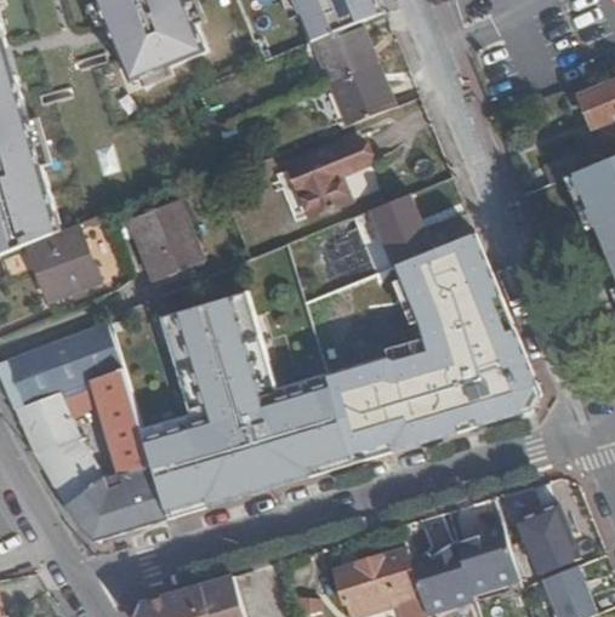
[(96,0),(130,80),(205,50),(184,0),(96,0)]
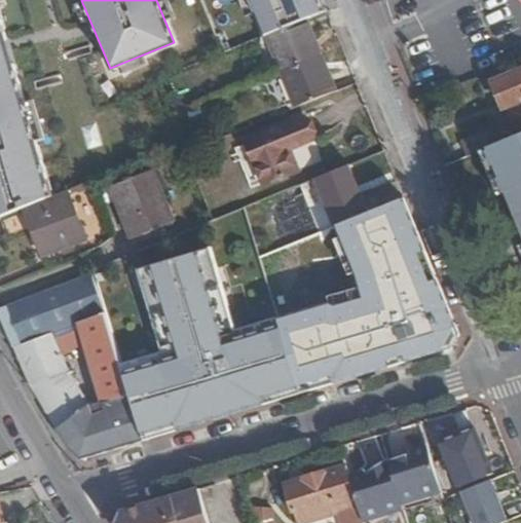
[(248,0),(262,34),(265,33),(304,16),(324,9),(320,0),(248,0)]
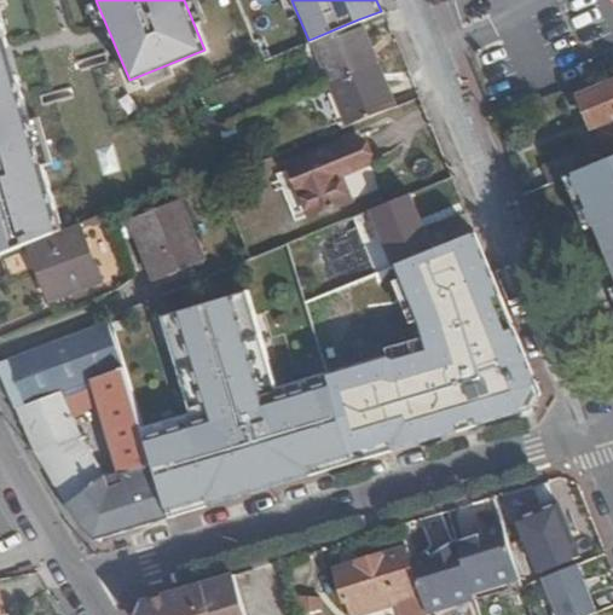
[(584,0),(589,12),(612,1),(612,0),(584,0)]
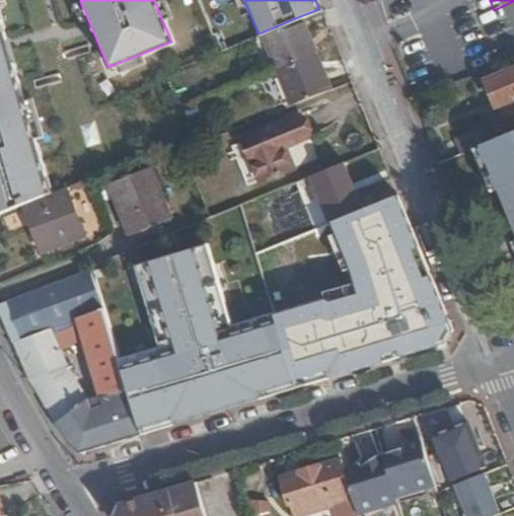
[(329,88),(300,16),(262,32),(291,104),(329,88)]
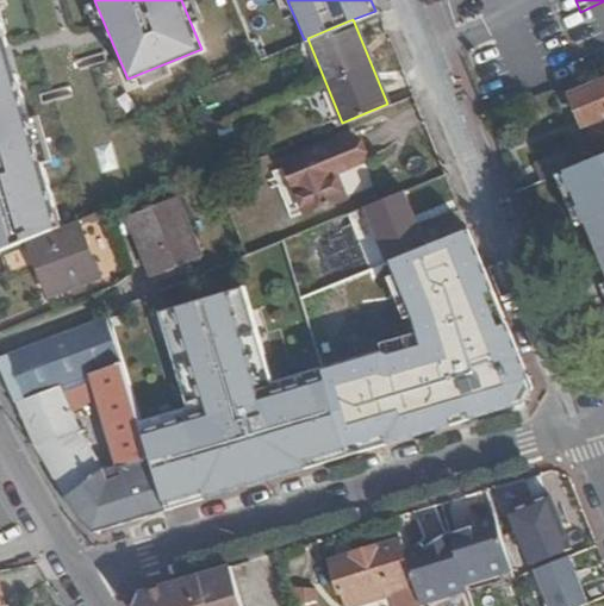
[(5,45),(0,29),(0,249),(56,225),(13,73),(11,74),(2,47),(5,45)]
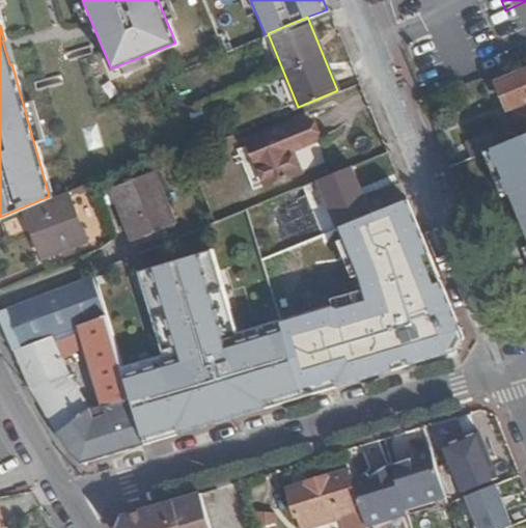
[(525,124),(525,68),(494,83),(506,115),(509,114),(516,129),(525,124)]
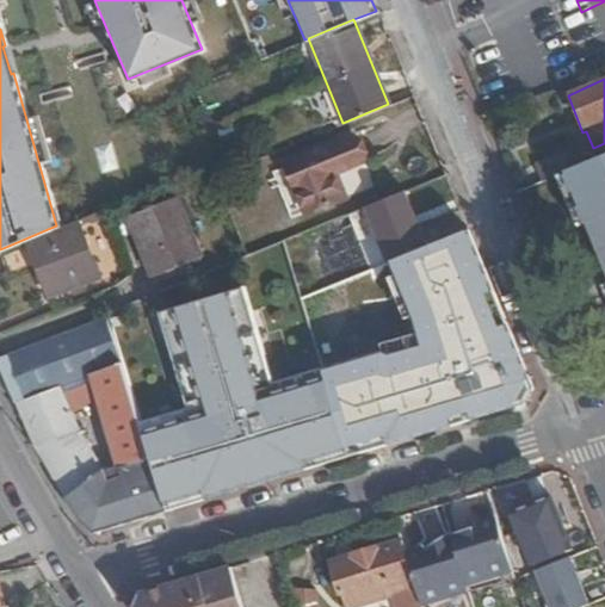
[(300,215),(341,198),(332,174),(356,163),(345,138),(279,166),(300,215)]
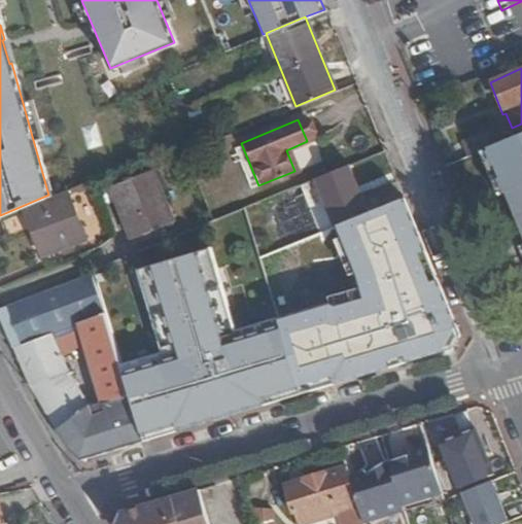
[(459,140),(465,155),(485,147),(496,142),(490,128),(459,140)]
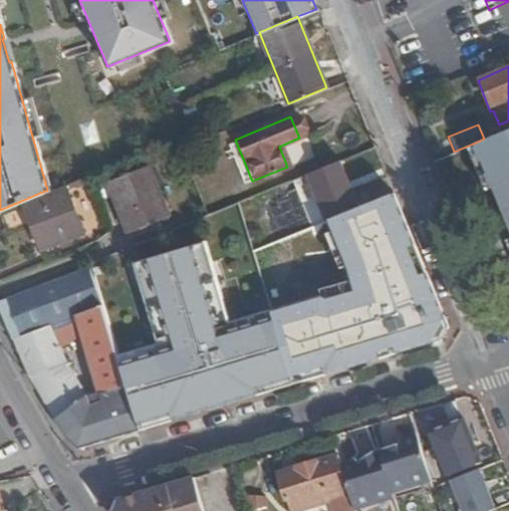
[(508,128),(484,139),(473,144),(508,232),(508,128)]
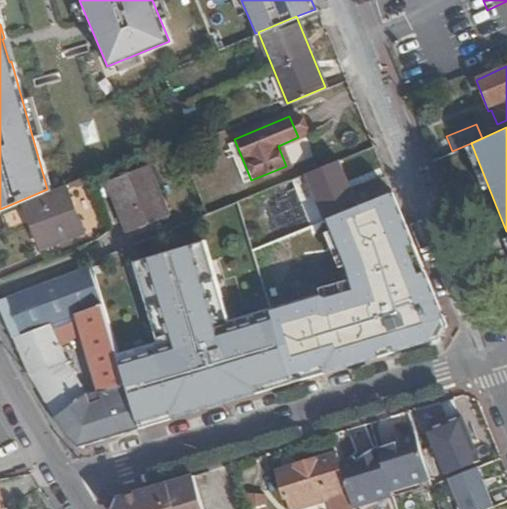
[(336,159),(304,172),(323,218),(355,205),(336,159)]
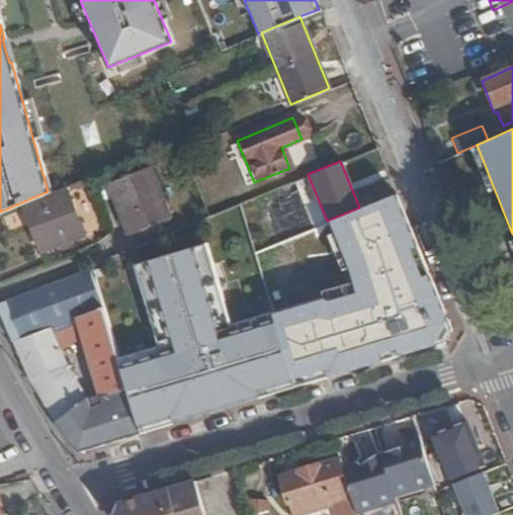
[(145,171),(104,189),(123,235),(165,219),(145,171)]
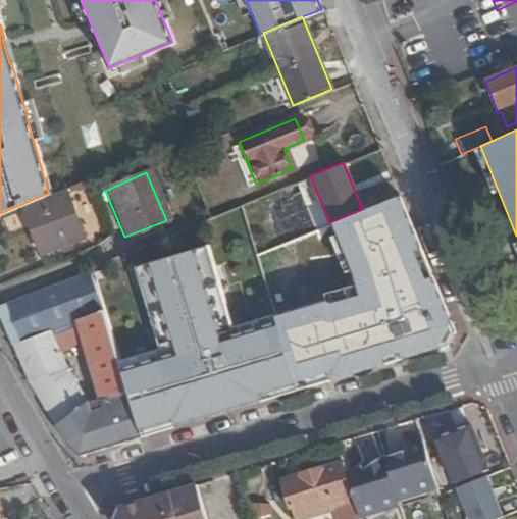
[(24,216),(38,253),(73,240),(66,219),(72,217),(64,196),(55,200),(57,205),(24,216)]
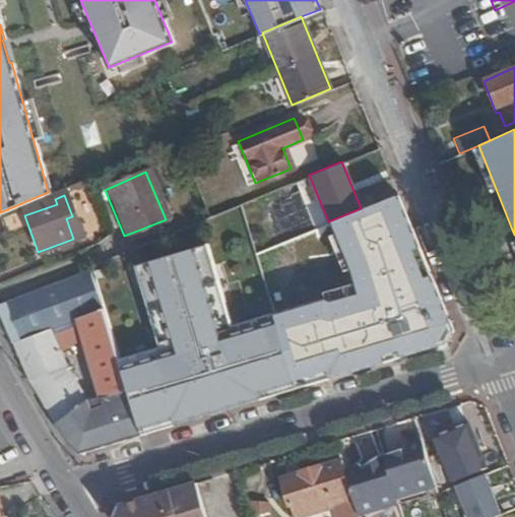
[(328,221),(316,227),(334,271),(378,255),(367,227),(372,224),(365,206),(361,208),(328,221)]
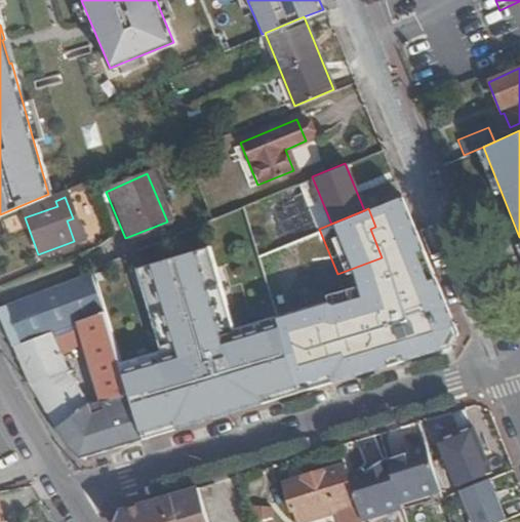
[(211,267),(205,246),(142,265),(148,284),(141,286),(151,322),(158,320),(168,354),(138,362),(136,355),(117,361),(141,436),(160,431),(158,425),(172,420),(174,426),(208,416),(206,410),(223,406),(225,411),(258,402),(256,396),(275,391),(276,397),(295,391),(272,316),(264,318),(266,325),(249,330),(247,323),(230,328),(217,287),(210,289),(204,269),(211,267)]
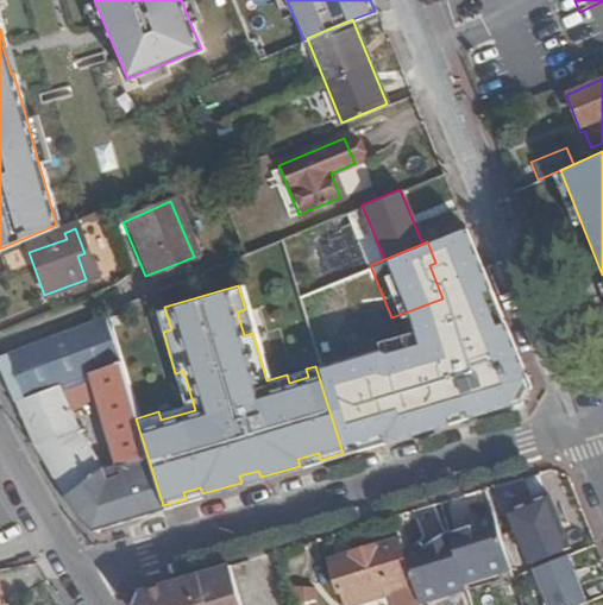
[(171,329),(164,307),(156,309),(163,332),(171,329)]
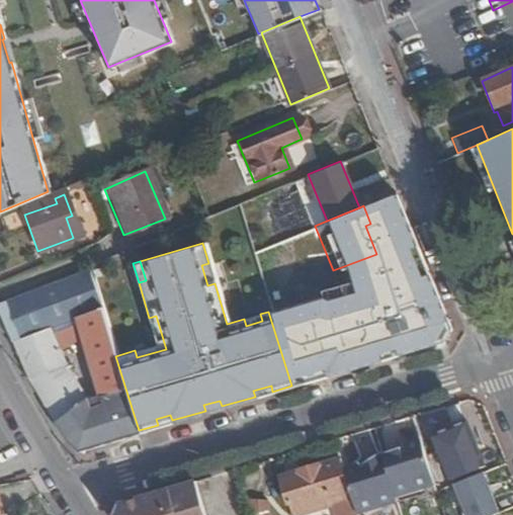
[(208,263),(201,265),(207,285),(215,283),(208,263)]
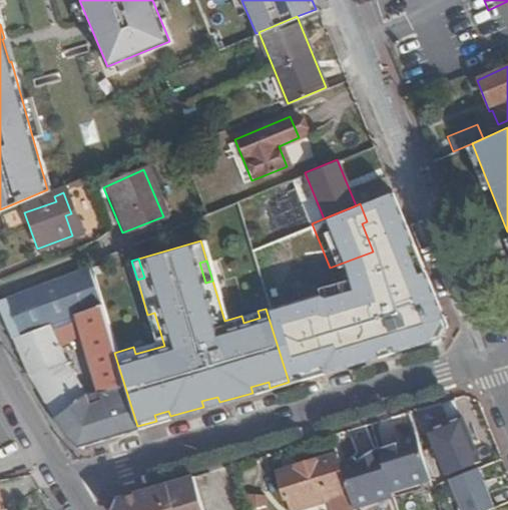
[(400,320),(378,264),(334,281),(343,304),(349,301),(360,334),(400,320)]
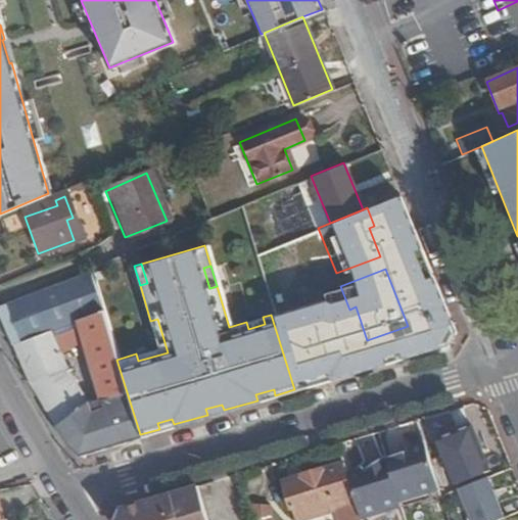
[(99,306),(87,271),(0,305),(0,317),(11,342),(49,329),(74,319),(100,310),(99,306)]
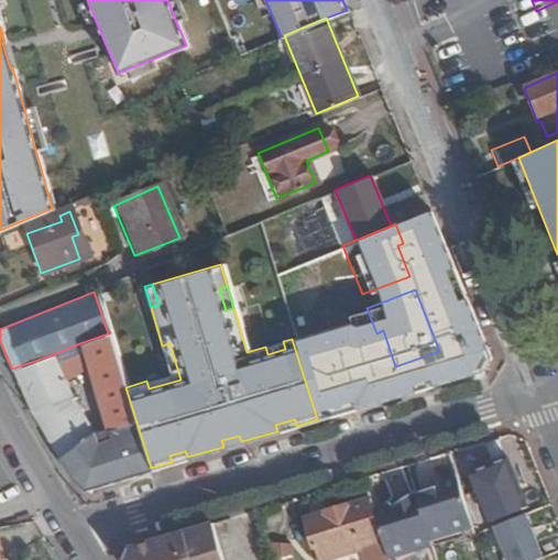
[(126,387),(108,333),(79,343),(81,351),(107,427),(91,434),(58,458),(72,480),(84,490),(151,468),(126,387)]
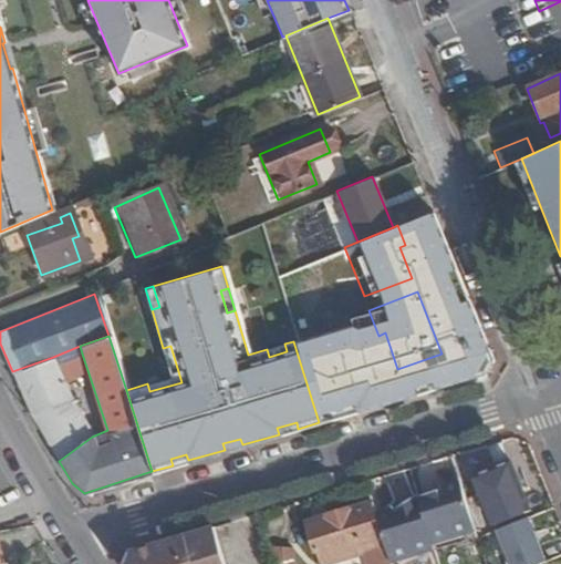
[(284,344),(267,349),(269,357),(287,351),(284,344)]
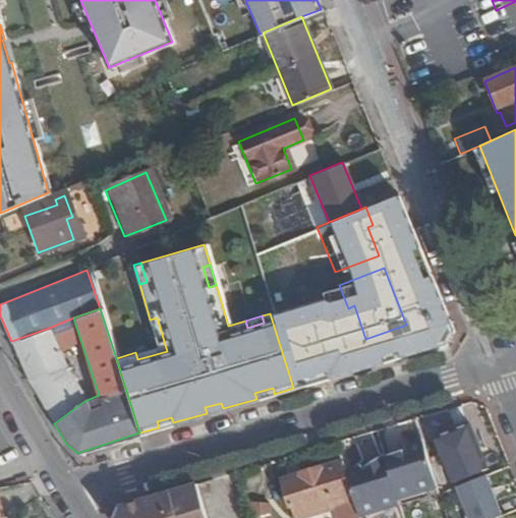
[(157,318),(150,320),(158,346),(135,352),(137,359),(167,351),(157,318)]
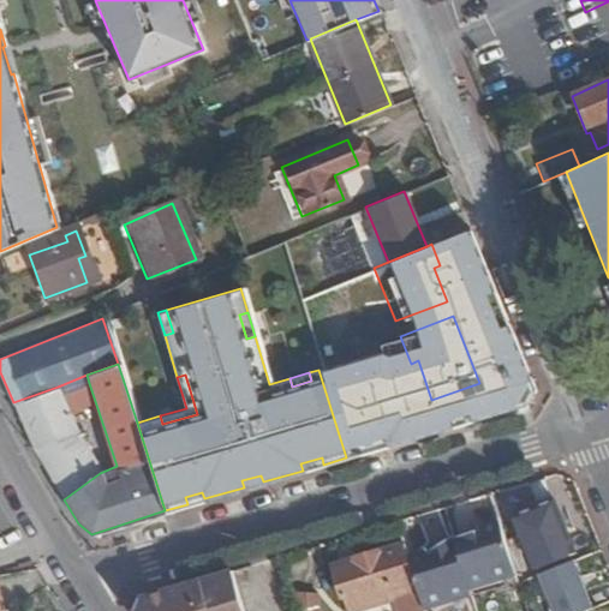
[(58,387),(13,402),(30,442),(64,499),(100,473),(73,431),(60,394),(58,387)]
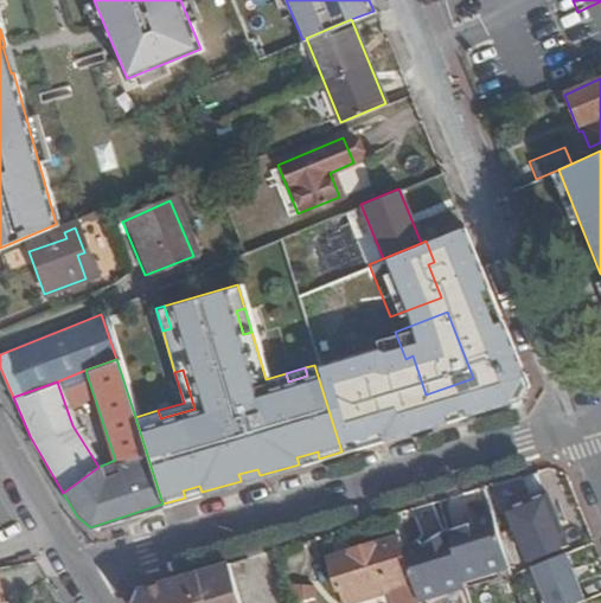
[(296,457),(299,464),(319,459),(318,451),(296,457)]
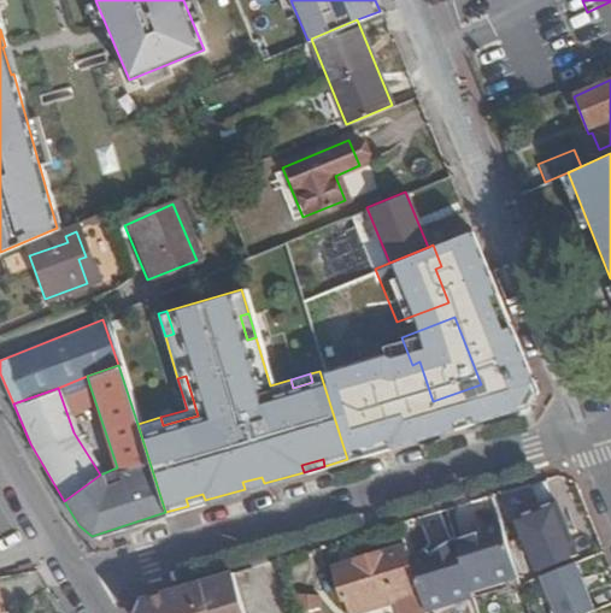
[(242,482),(245,489),(264,483),(262,477),(242,482)]
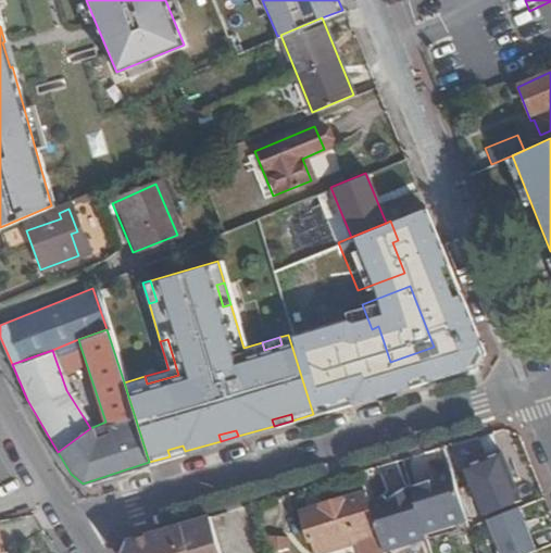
[(167,450),(170,456),(185,451),(183,445),(167,450)]
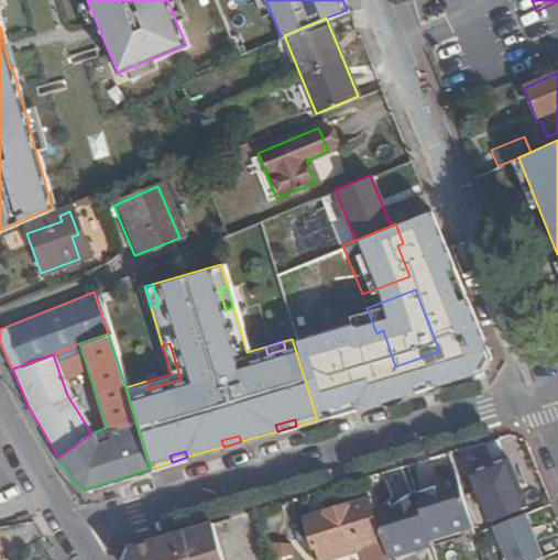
[(523,505),(502,457),(466,471),(487,520),(523,505)]
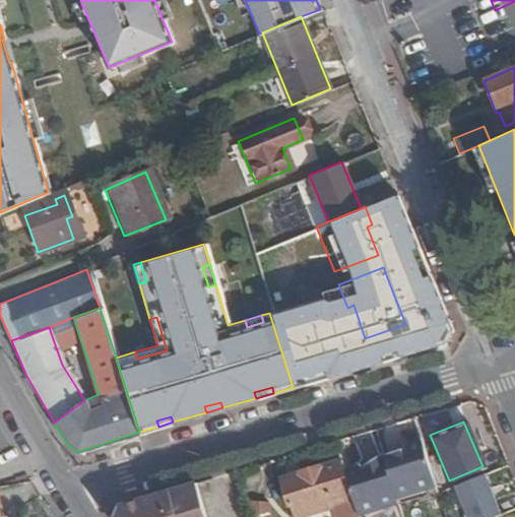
[(419,444),(416,437),(403,441),(412,446),(419,444)]
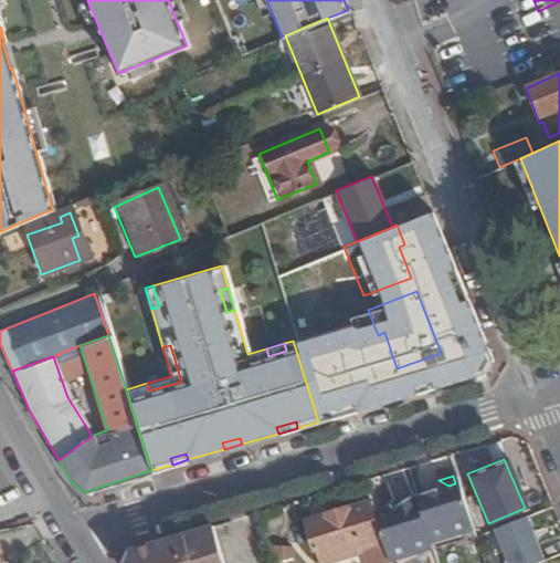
[(424,541),(467,527),(467,524),(460,497),(455,483),(448,486),(439,480),(409,490),(411,496),(424,541)]
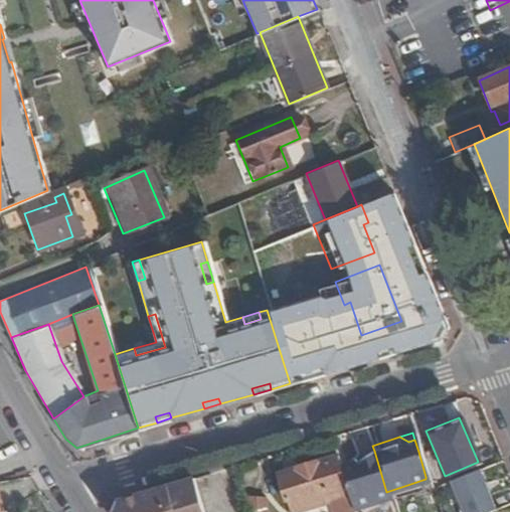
[(418,452),(426,477),(434,475),(426,450),(418,452)]
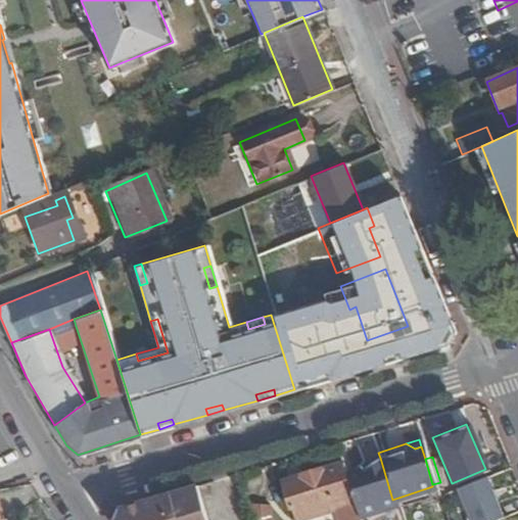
[(342,477),(354,518),(394,505),(392,500),(380,458),(344,469),(346,476),(342,477)]
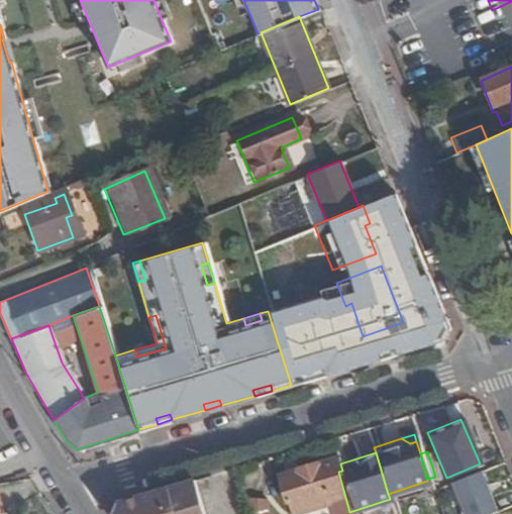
[(315,460),(315,461),(274,474),(282,501),(285,500),(288,513),(326,503),(329,513),(348,513),(332,455),(315,460)]
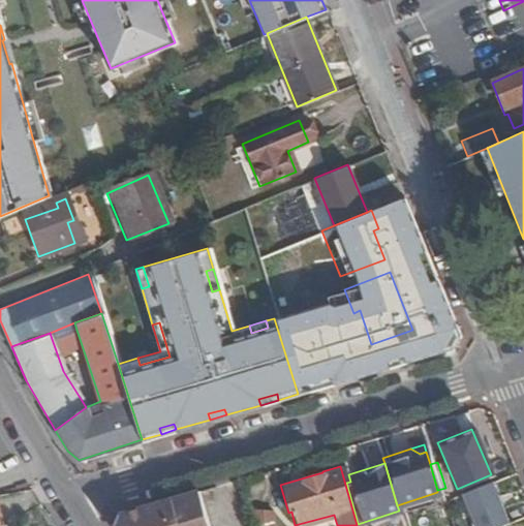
[(110,525),(205,525),(194,489),(115,513),(110,525)]
